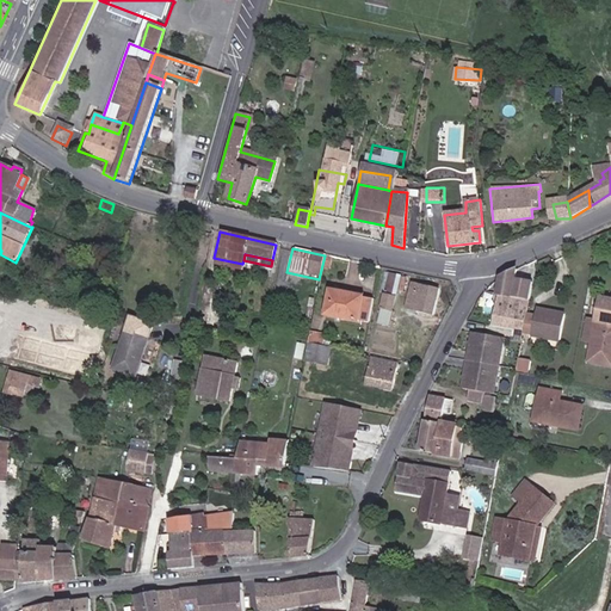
[(514,282),(517,271),(500,278),(497,296),(528,302),(531,284),(514,282)]
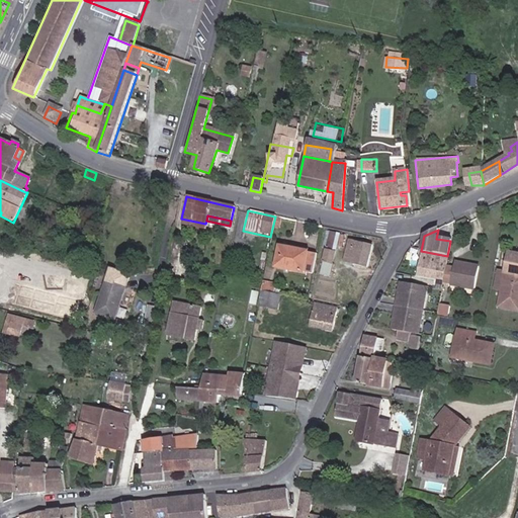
[(324,253),(322,264),(331,265),(334,252),(337,237),(337,235),(329,233),(325,253),(324,253)]
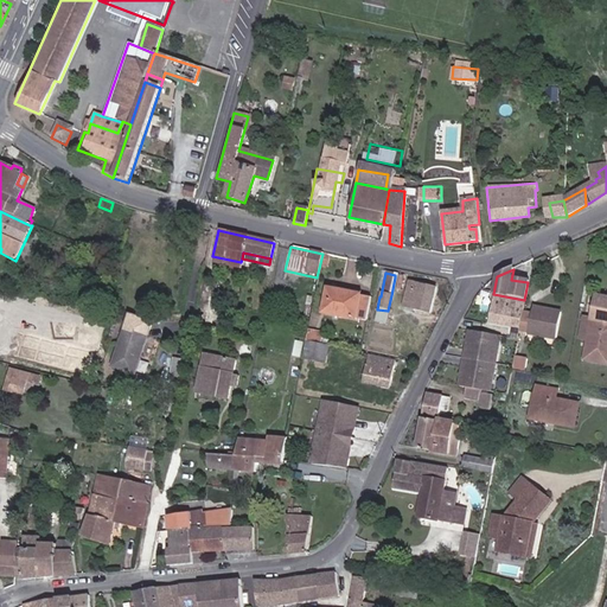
[(402,279),(395,278),(391,295),(398,296),(402,279)]
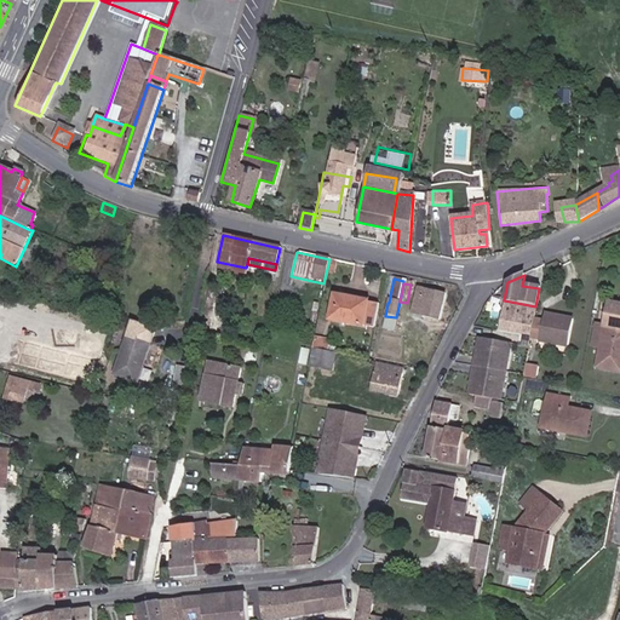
[(437,321),(443,293),(417,288),(411,315),(437,321)]
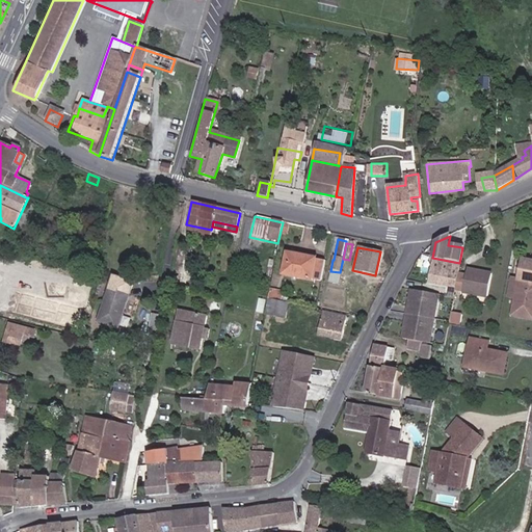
[(311,281),(322,283),(326,264),(286,255),(282,275),(310,282),(311,281)]
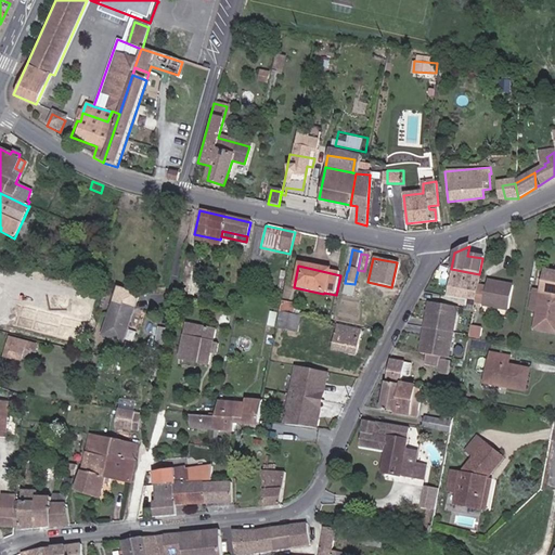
[(479,274),(451,269),(447,295),(475,300),(477,287),(479,274)]
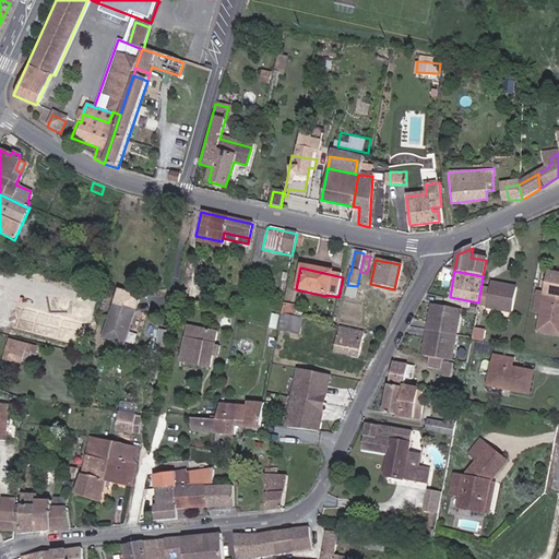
[(491,283),(489,292),(486,307),(511,312),(515,287),(491,283)]
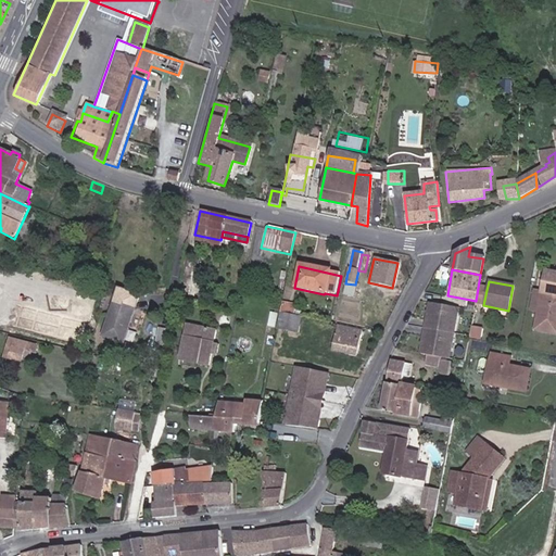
[(355,285),(345,283),(343,294),(353,295),(355,285)]
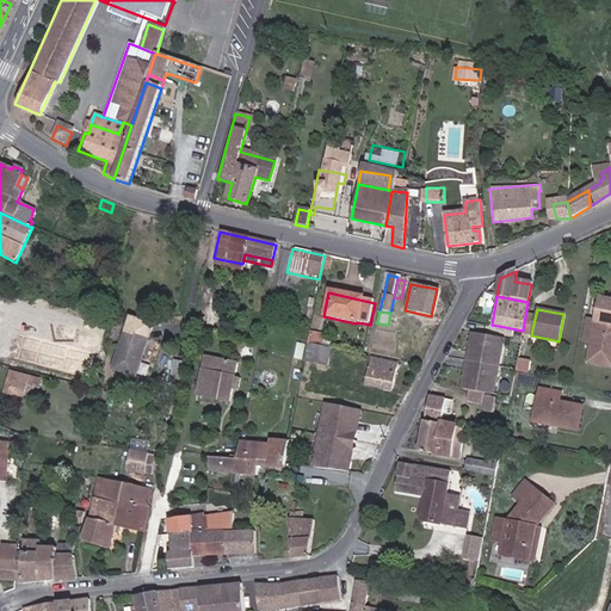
[(525,316),(523,331),(522,334),(531,335),(535,319),(525,316)]
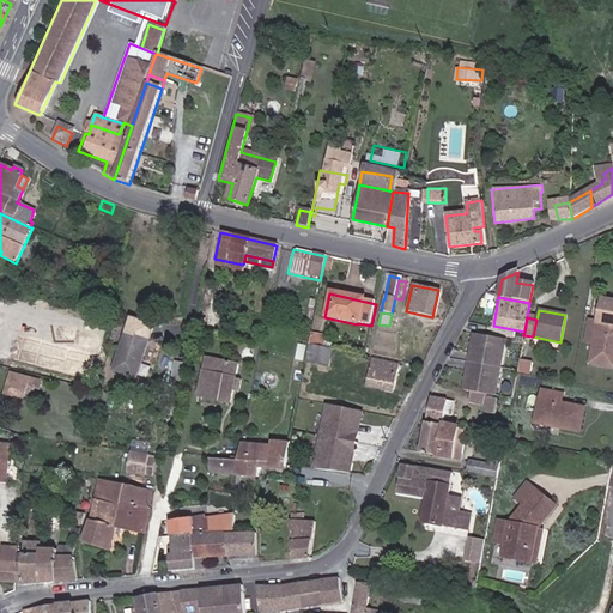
[(612,326),(594,323),(587,363),(612,368),(612,360),(612,326)]
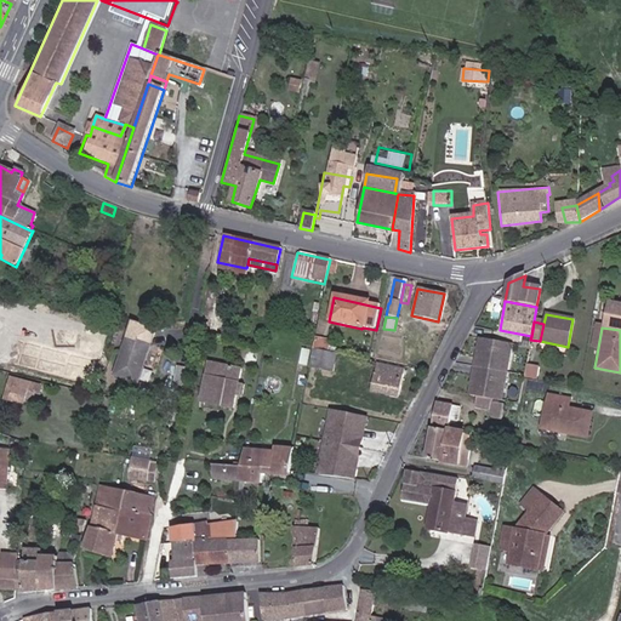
[(127,353),(124,352),(117,374),(137,381),(152,345),(134,337),(127,353)]
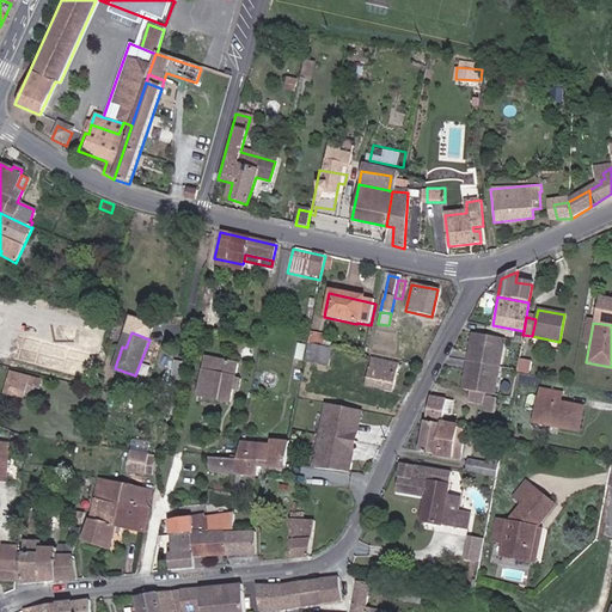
[(475,335),(463,391),(475,393),(495,397),(506,342),(475,335)]
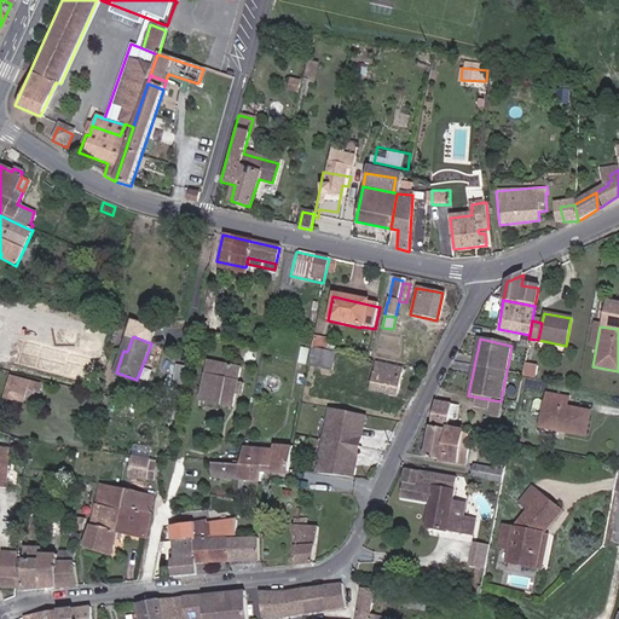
[(336,353),(312,348),(310,366),(333,371),(336,353)]
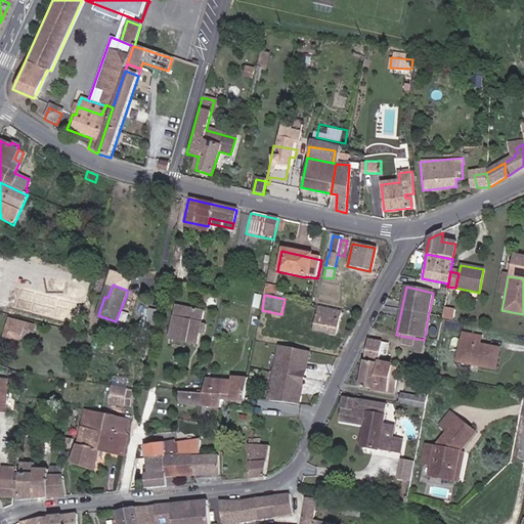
[(259,309),(260,299),(253,298),(251,307),(259,309)]
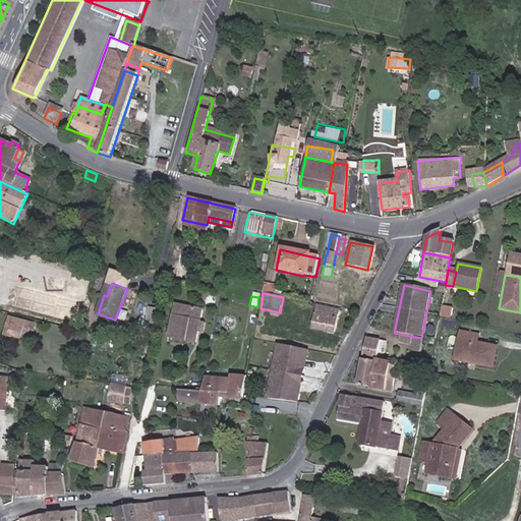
[(176,305),(174,316),(197,322),(199,311),(200,309),(176,305)]
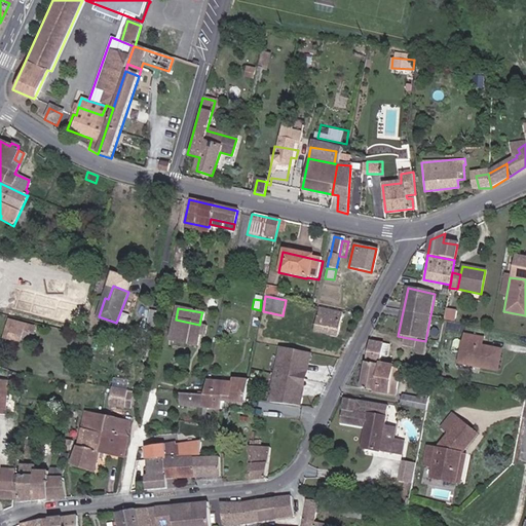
[(320,308),(314,332),(337,337),(342,313),(320,308)]
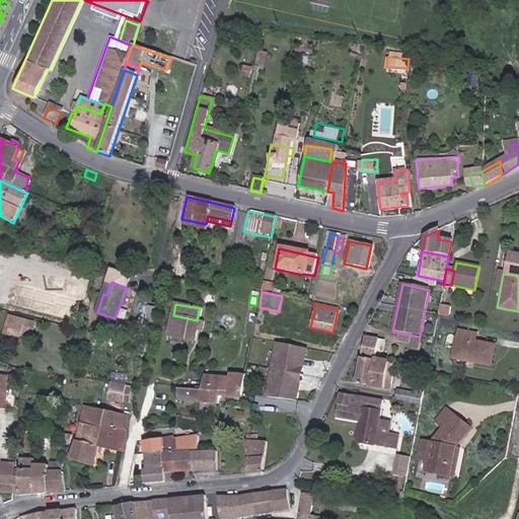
[(157,322),(159,313),(159,307),(150,306),(147,320),(157,322)]
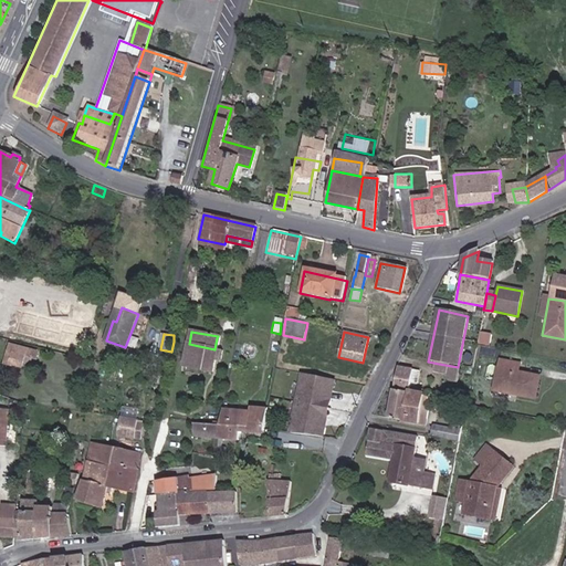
[(215,349),(218,349),(227,352),(228,342),(217,338),(215,349)]
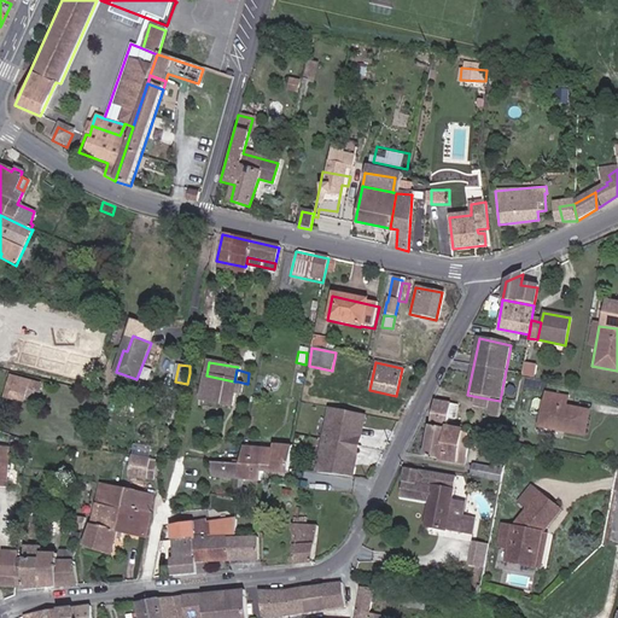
[(41,392),(44,382),(13,374),(7,396),(16,398),(16,396),(27,398),(29,389),(41,392)]
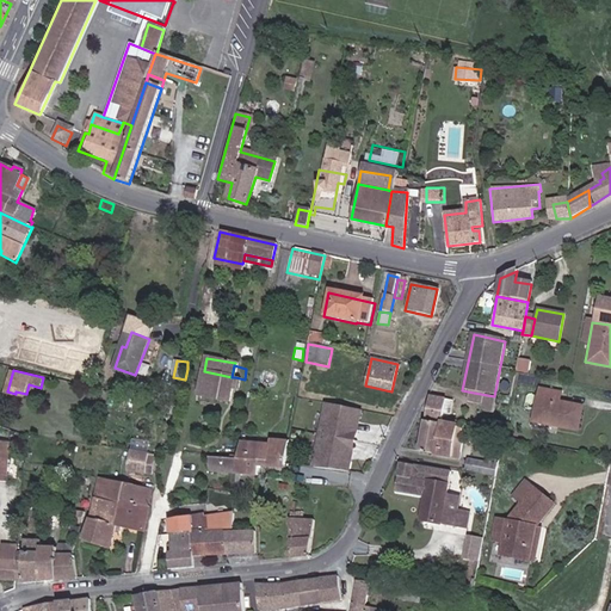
[(199,395),(232,401),(235,377),(232,377),(204,371),(199,395)]
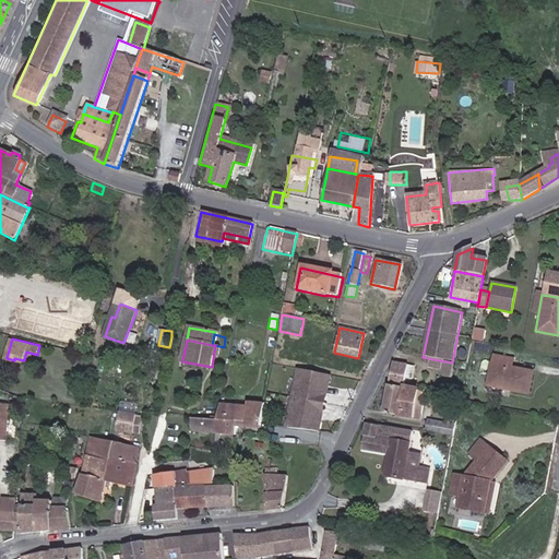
[(510,368),(511,359),(492,356),(487,385),(526,393),(531,372),(510,368)]
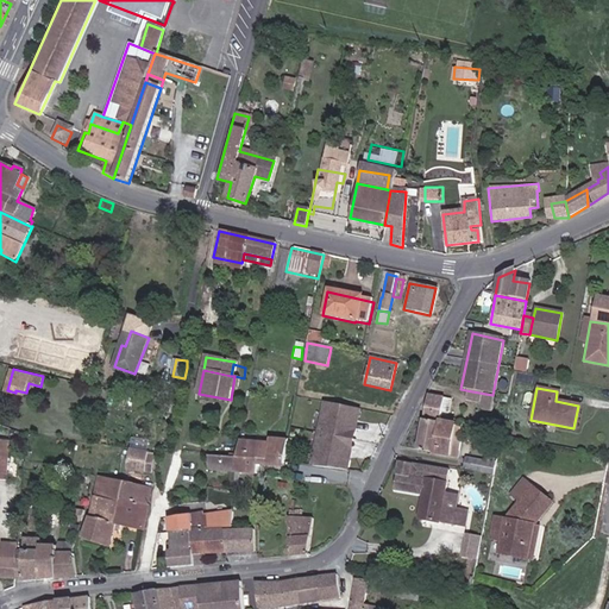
[(493,395),(472,391),(470,402),(485,406),(495,407),(497,396),(493,395)]
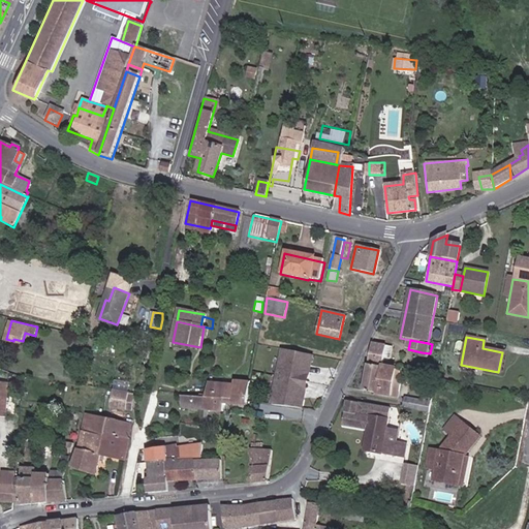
[(372,345),(363,392),(377,395),(382,362),(383,359),(385,347),(372,345)]
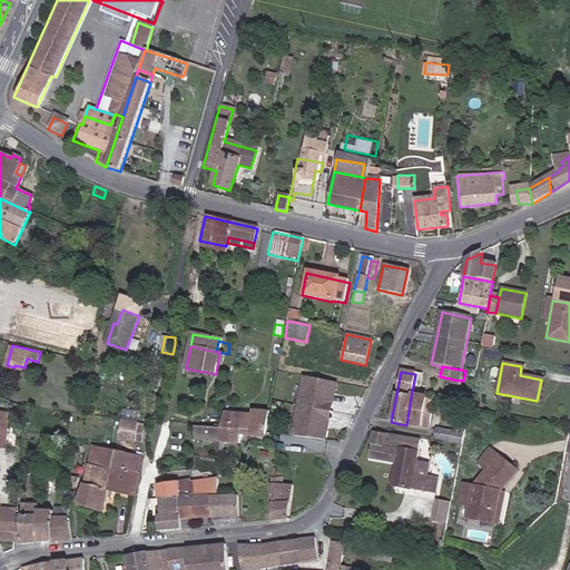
[(312,418),(315,402),(325,404),(327,395),(333,396),(335,384),(303,377),(296,406),(290,436),(323,441),(325,430),(320,429),(322,420),(312,418)]
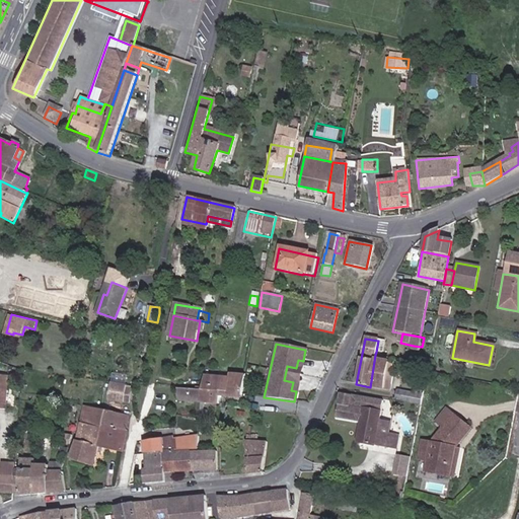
[(375,355),(370,387),(383,389),(387,364),(385,364),(386,358),(375,355)]
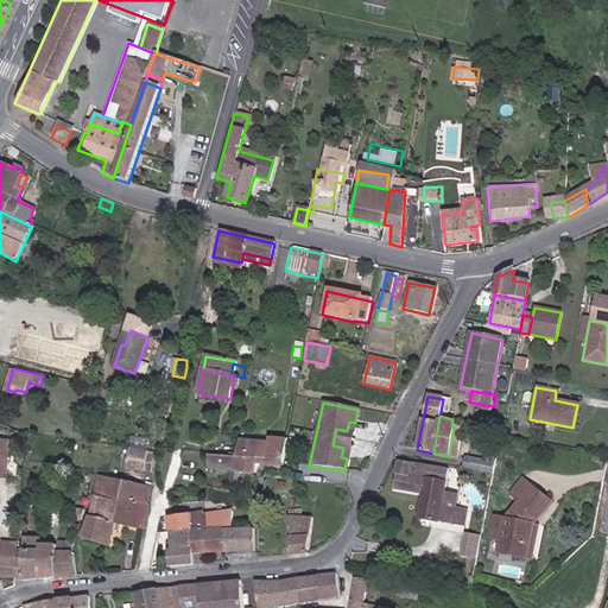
[(461,420),(455,419),(454,426),(449,456),(455,456),(461,420)]
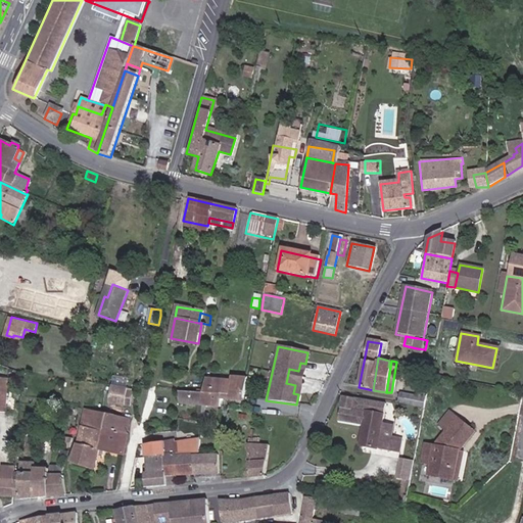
[(298,394),(305,364),(300,363),(298,371),(289,369),(286,383),(295,385),(293,393),(298,394)]
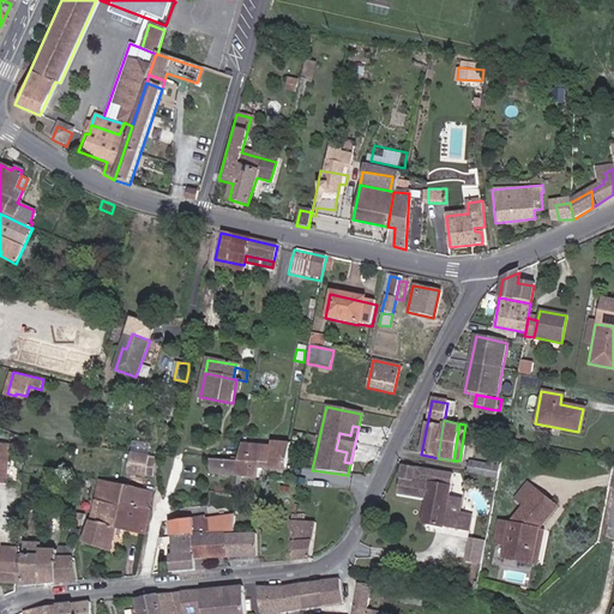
[(259,463),(284,467),(287,451),(270,450),(269,455),(265,453),(265,459),(259,459),(259,463)]
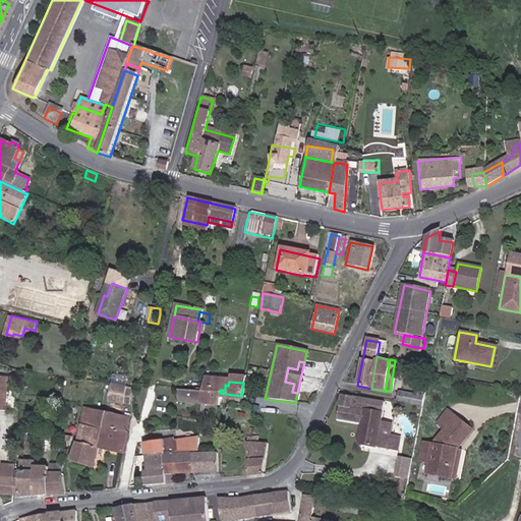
[(201,403),(219,404),(220,395),(220,393),(220,390),(225,390),(225,385),(206,383),(204,391),(201,391),(201,403)]
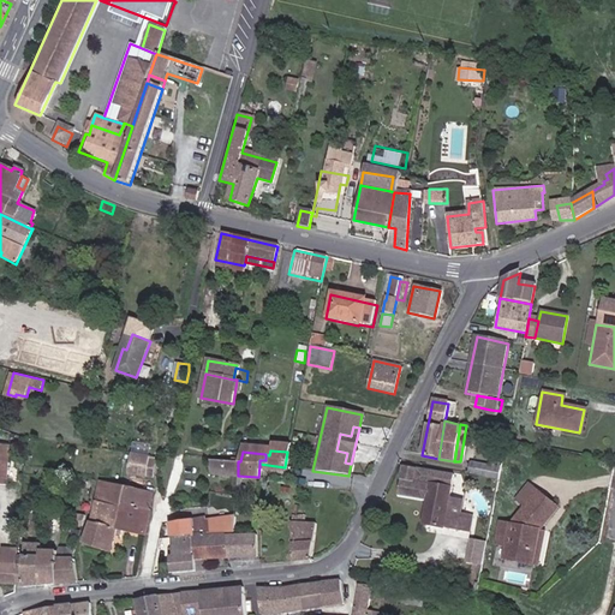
[(130,473),(155,477),(156,463),(150,461),(151,457),(133,454),(130,473)]
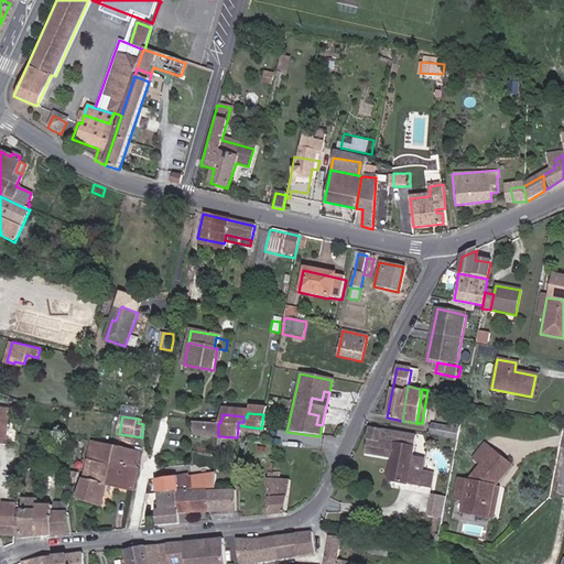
[(193,434),(218,436),(218,423),(193,422),(193,434)]
